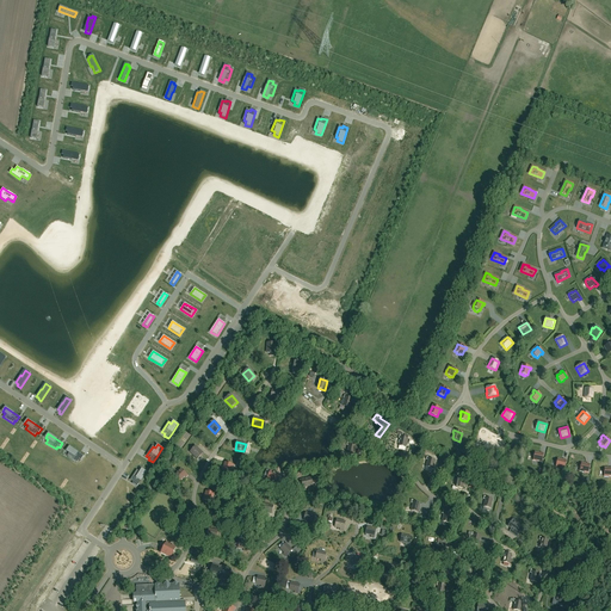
[(69,446),(66,451),(69,454),(67,456),(76,463),(79,460),(80,461),(84,456),(69,446)]
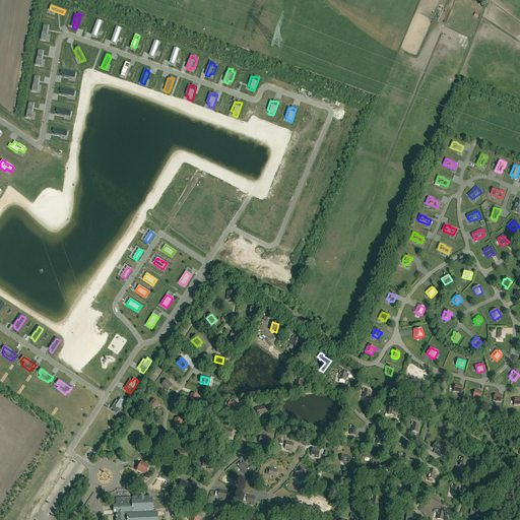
[(168,390),(173,386),(167,380),(161,385),(168,390)]
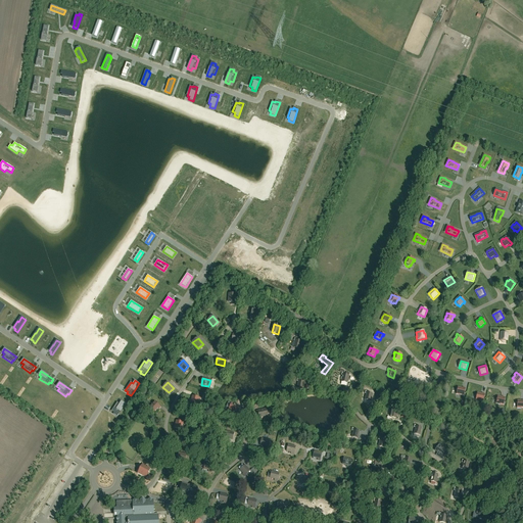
[(464,395),(465,387),(463,387),(463,388),(458,387),(458,389),(457,389),(457,391),(457,394),(460,395),(460,394),(464,395)]
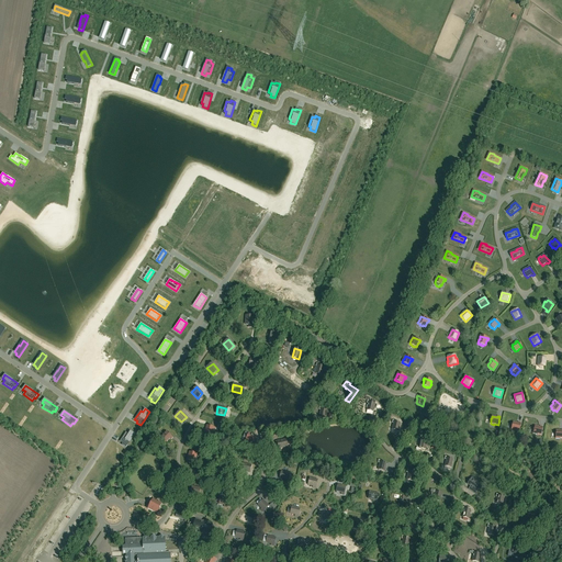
[(519,431),(520,423),(518,422),(518,424),(513,423),(513,425),(512,424),(512,427),(512,429),(515,430),(519,431)]
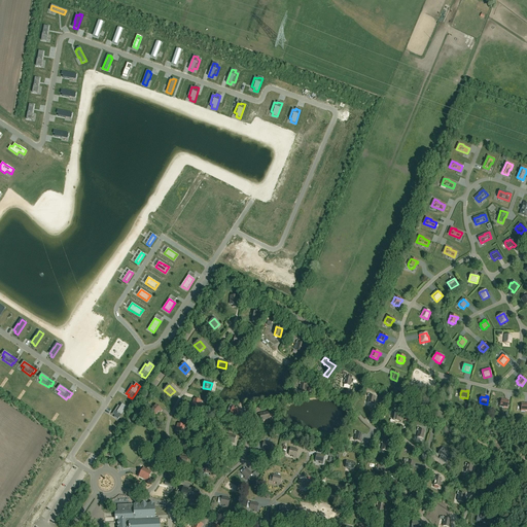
[(201,403),(202,401),(194,399),(192,402),(191,406),(199,408),(200,402),(201,403)]
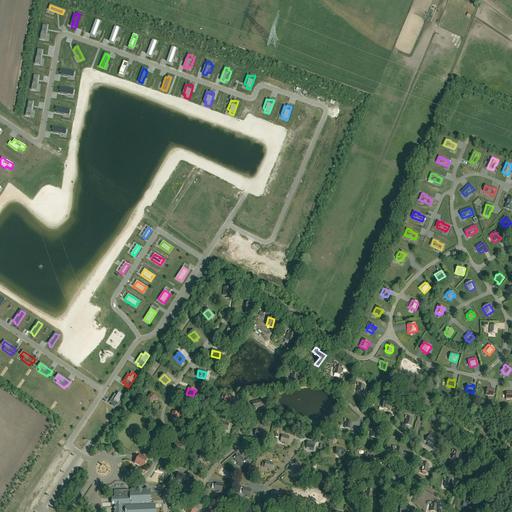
[(493,396),(494,388),(492,388),(492,389),(487,388),(487,390),(486,390),(486,392),(486,393),(486,395),(489,396),(489,395),(493,396)]
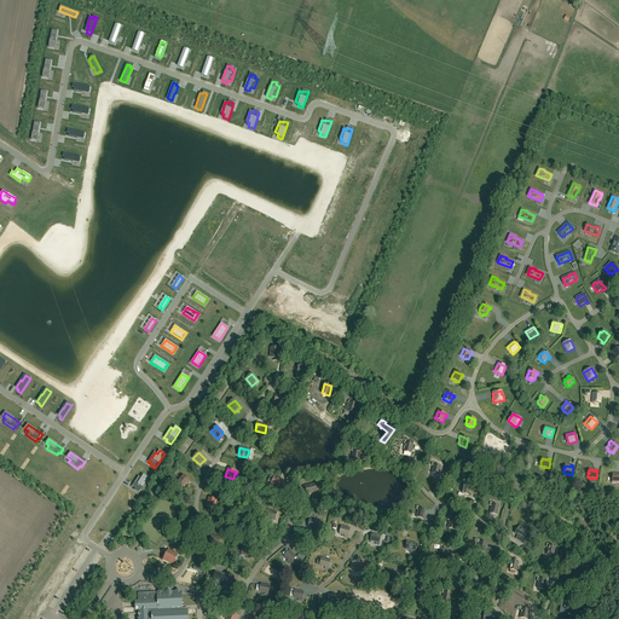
[(139,493),(143,487),(149,479),(144,475),(142,478),(139,476),(132,486),(136,489),(134,490),(139,493)]
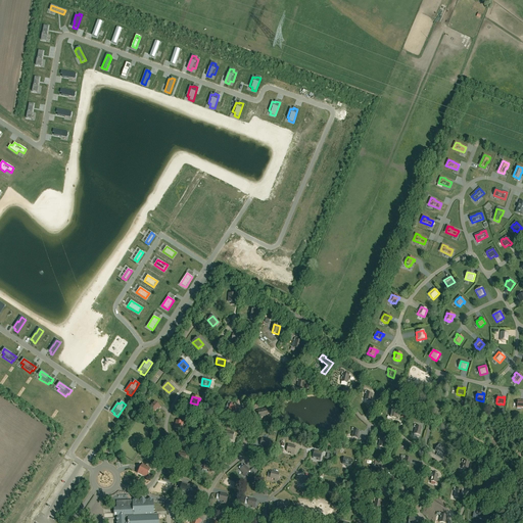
[(160,408),(155,401),(152,405),(149,407),(155,412),(158,408),(159,409),(160,408)]
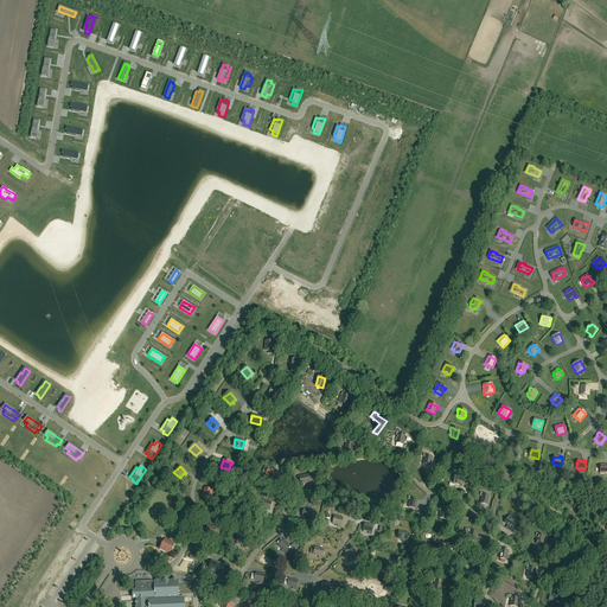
[(273,470),(269,468),(266,477),(268,478),(268,477),(273,479),(274,477),(275,477),(276,474),(275,473),(276,471),(273,470)]
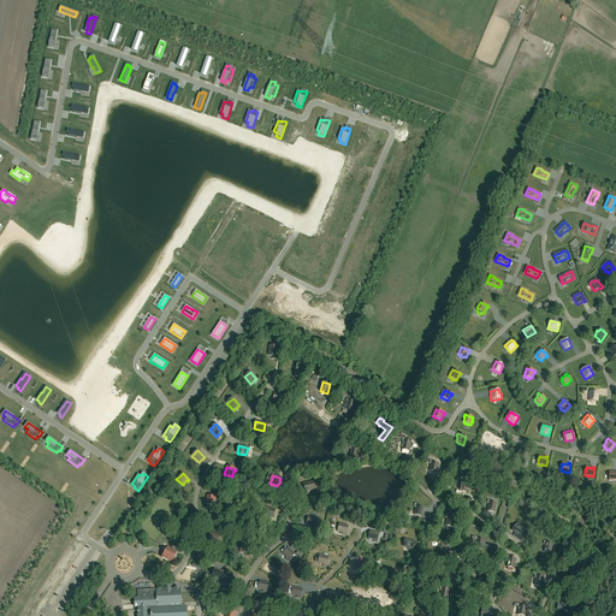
[(306,492),(315,490),(313,481),(303,484),(306,492)]
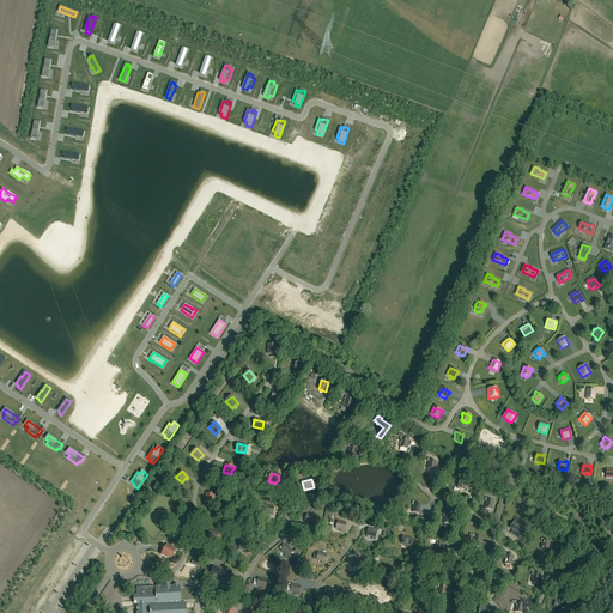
[(216,498),(216,496),(206,493),(206,497),(205,497),(204,502),(212,503),(213,498),(216,498)]
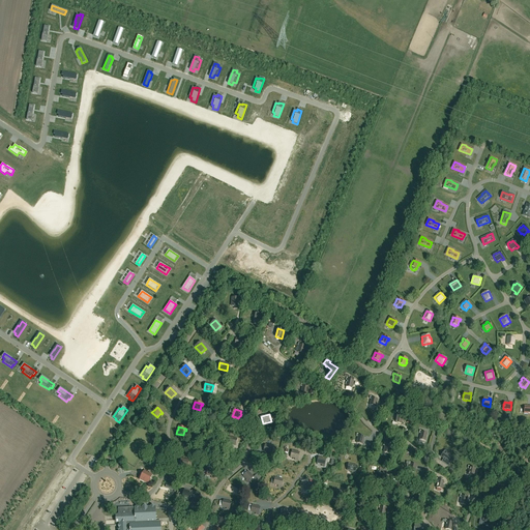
[(236,445),(237,439),(229,437),(228,444),(236,445)]
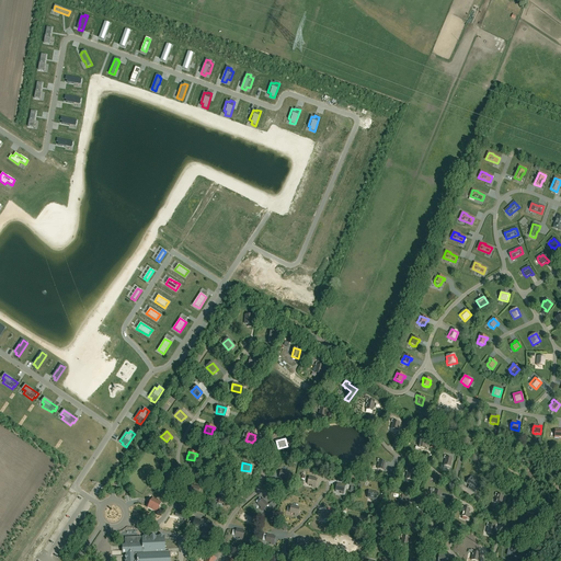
[(287,481),(288,473),(281,471),(279,478),(284,479),(284,480),(287,481)]
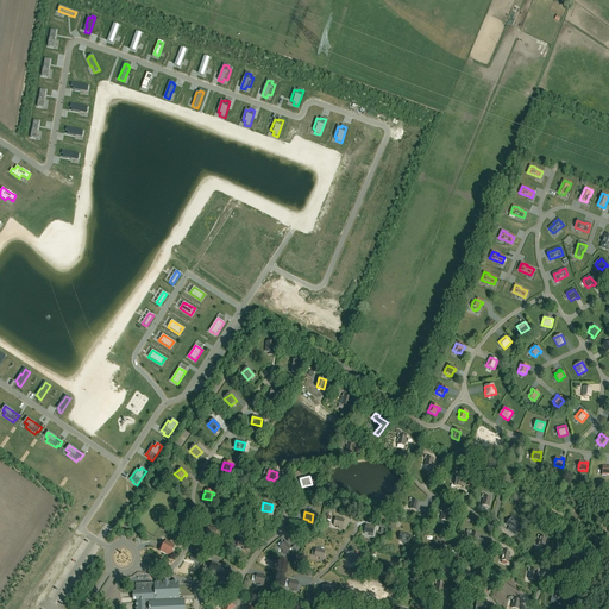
[(183,527),(188,520),(181,515),(177,521),(182,525),(181,526),(183,527)]
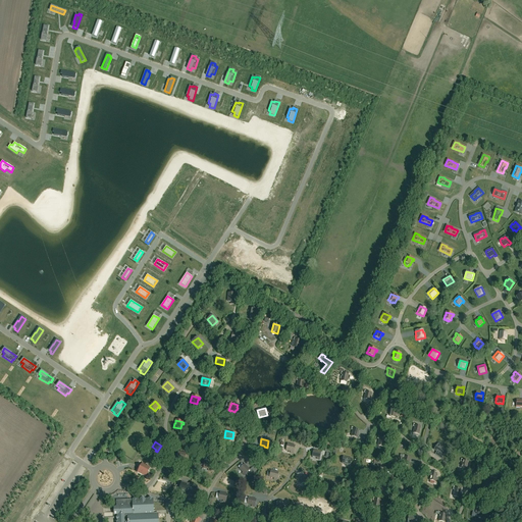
[(438,444),(434,450),(437,452),(435,454),(441,459),(445,455),(442,453),(445,450),(441,449),(442,447),(438,444)]
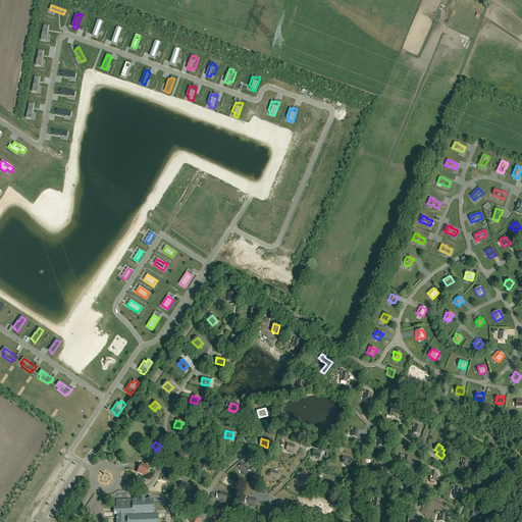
[(294,454),(295,447),(288,445),(286,451),(291,452),(291,453),(294,454)]
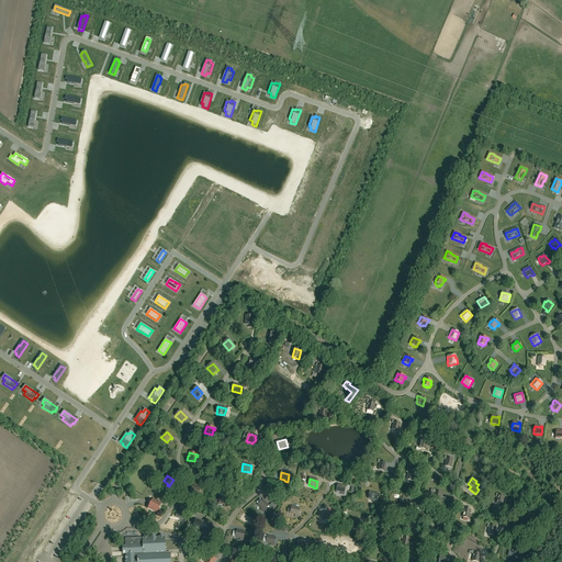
[(344,495),(346,486),(338,485),(336,491),(341,492),(340,494),(344,495)]
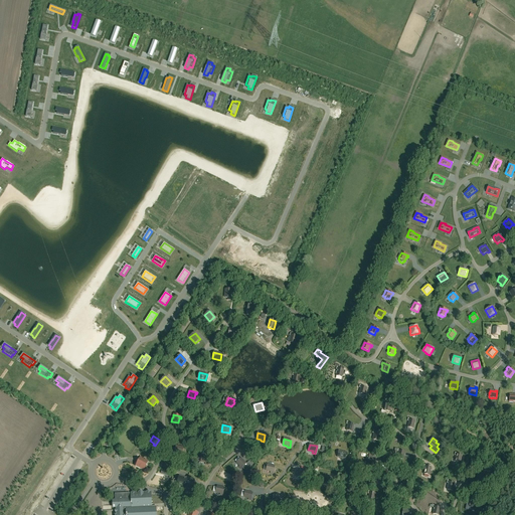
[(182,455),(183,448),(176,447),(175,452),(179,453),(179,455),(182,455)]
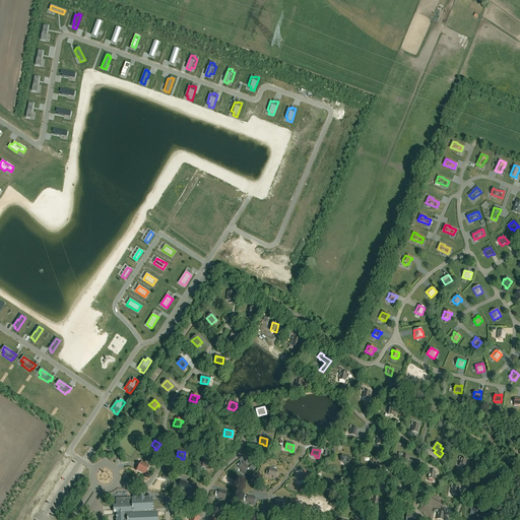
[(210,469),(211,461),(204,460),(203,466),(207,467),(207,468),(210,469)]
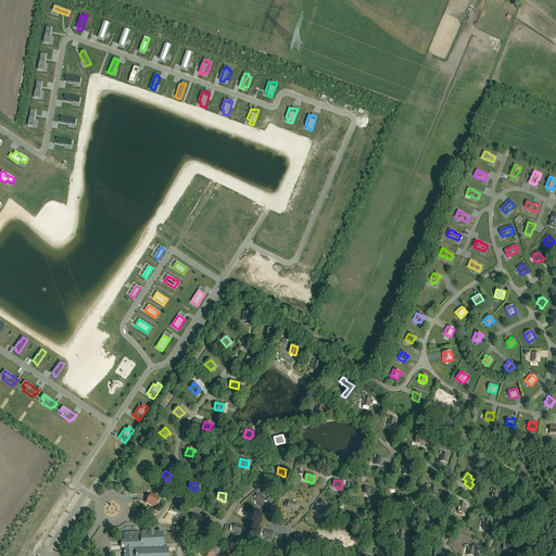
[(161,498),(152,494),(151,496),(150,496),(147,503),(154,507),(155,504),(156,505),(161,498)]
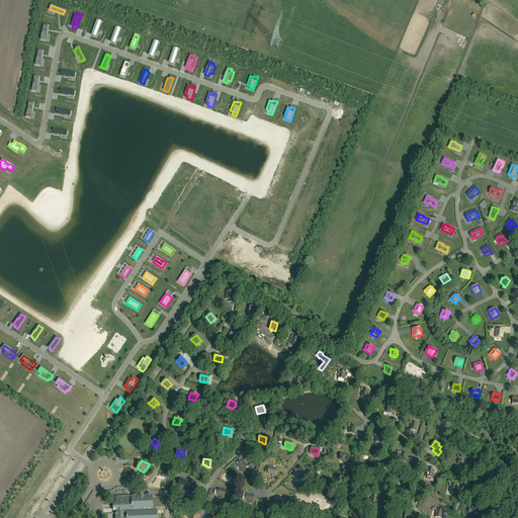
[(242,471),(247,466),(242,461),(238,465),(241,468),(240,469),(242,471)]
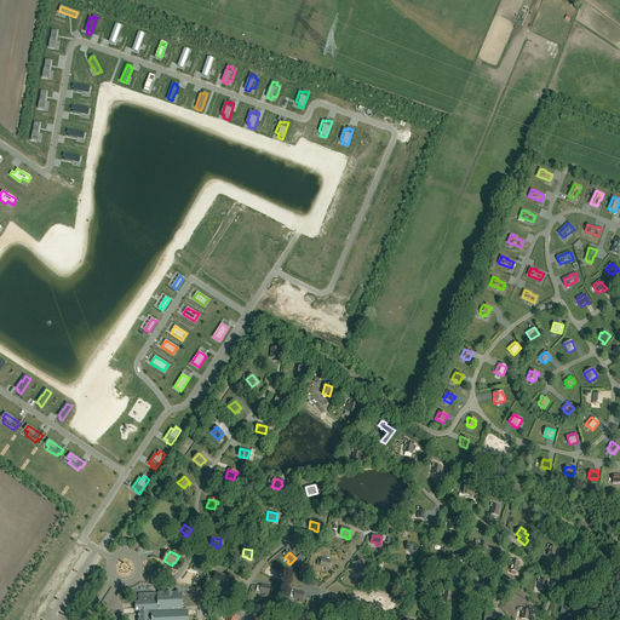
[(328,570),(331,562),(322,560),(320,567),(326,568),(325,569),(328,570)]
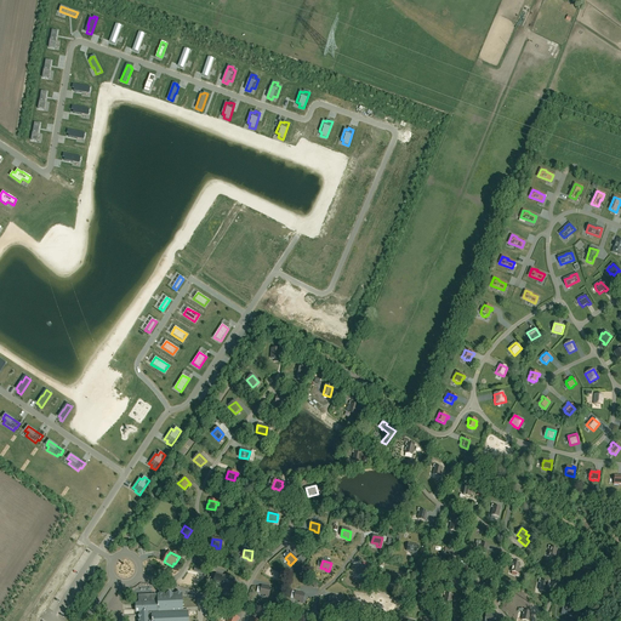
[(365,577),(368,568),(359,565),(357,573),(362,574),(362,576),(365,577)]
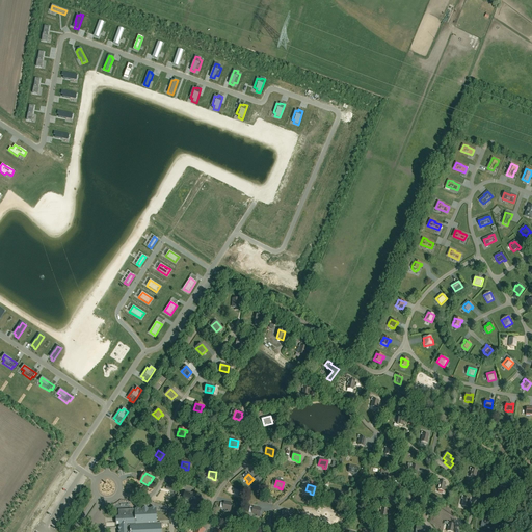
[(190,505),(201,508),(203,500),(201,499),(202,496),(193,493),(193,494),(185,491),(182,500),(190,502),(190,505)]
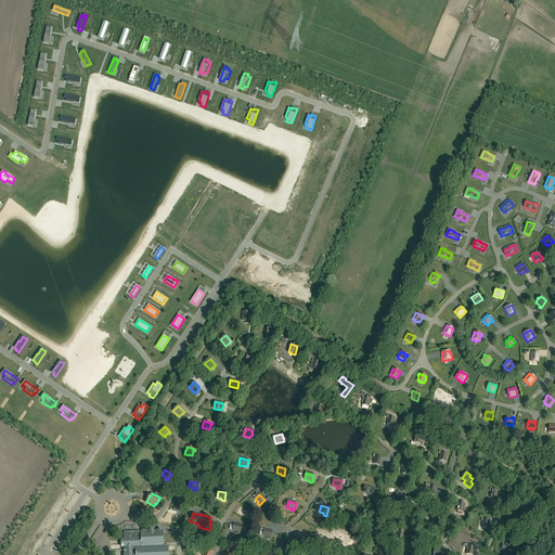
[(357,523),(358,515),(350,513),(349,519),(353,520),(353,523),(357,523)]
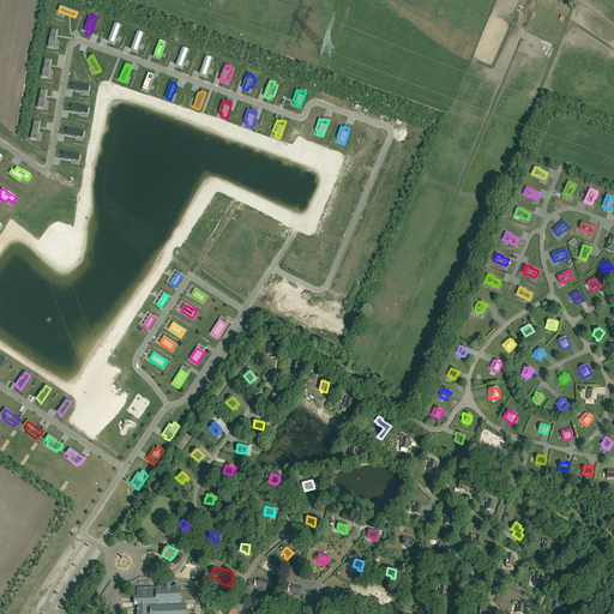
[(265,590),(268,582),(259,579),(257,587),(263,588),(262,590),(265,590)]
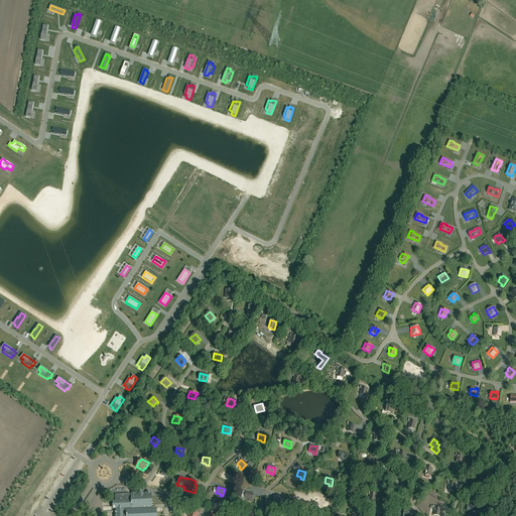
[(156,515),(156,508),(151,508),(151,493),(150,493),(148,492),(146,494),(142,494),(140,493),(139,494),(135,494),(133,493),(131,494),(131,496),(129,496),(129,495),(115,495),(116,501),(116,502),(113,502),(113,506),(116,506),(116,511),(116,515),(123,515),(124,515),(123,515),(156,515)]
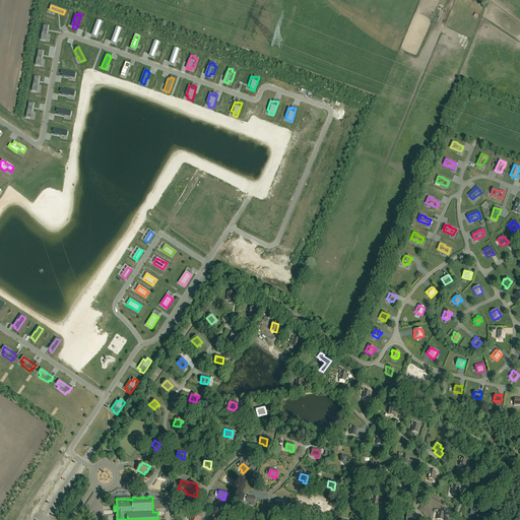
[(253,505),(255,498),(248,496),(246,502),(251,503),(250,505),(253,505)]
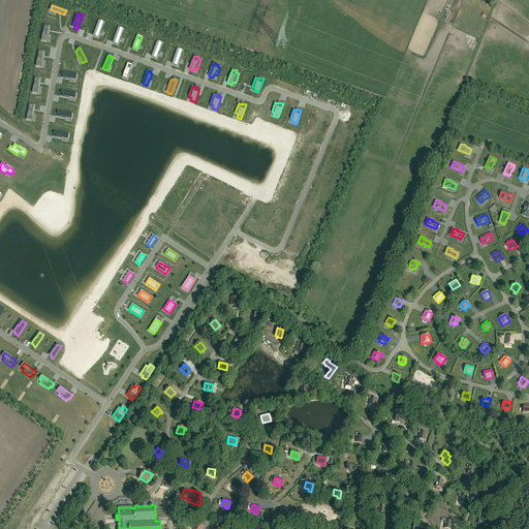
[(287,518),(288,510),(281,508),(280,515),(284,516),(284,517),(287,518)]
